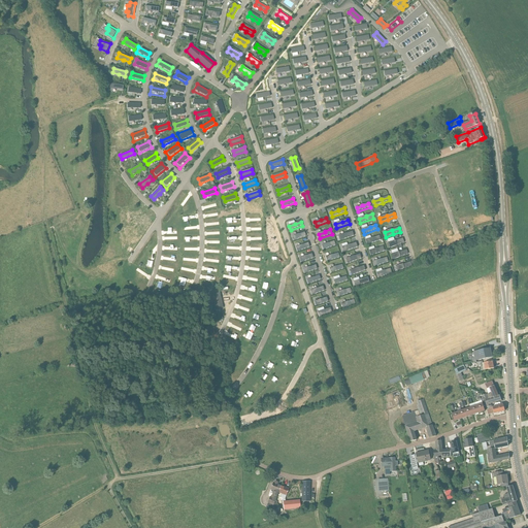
[(293,236),(294,240),(306,236),(304,232),(299,234),(293,236)]
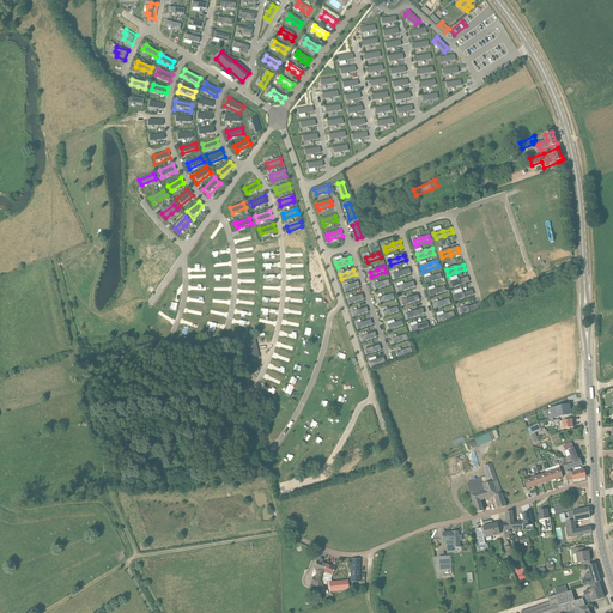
[(402,272),(394,274),(395,279),(411,274),(410,269),(402,272)]
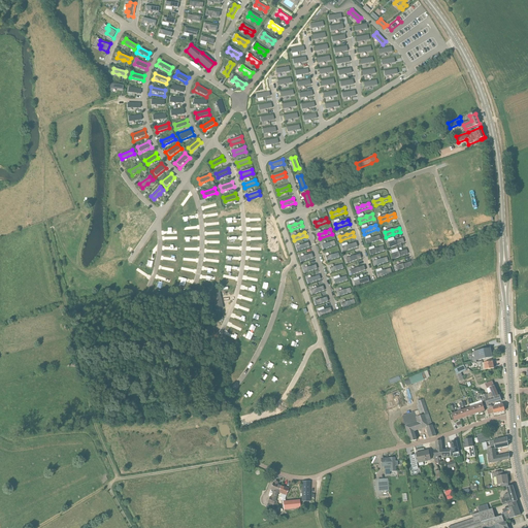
[(381,240),(380,236),(373,238),(366,240),(368,244),(381,240)]
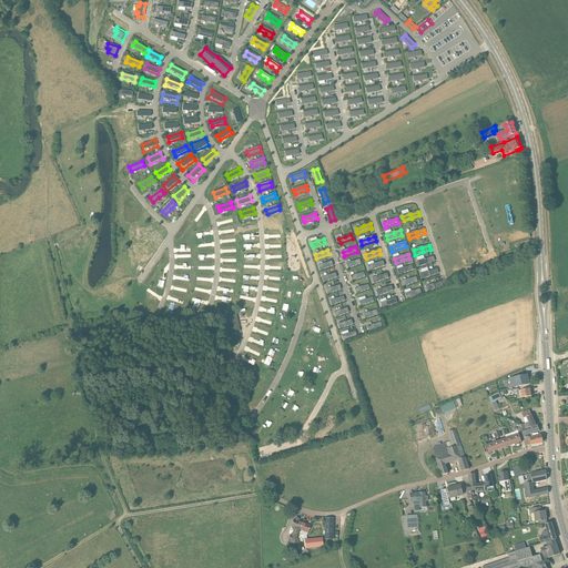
[(435,262),(434,257),(426,260),(425,260),(417,262),(419,267),(427,264),(435,262)]
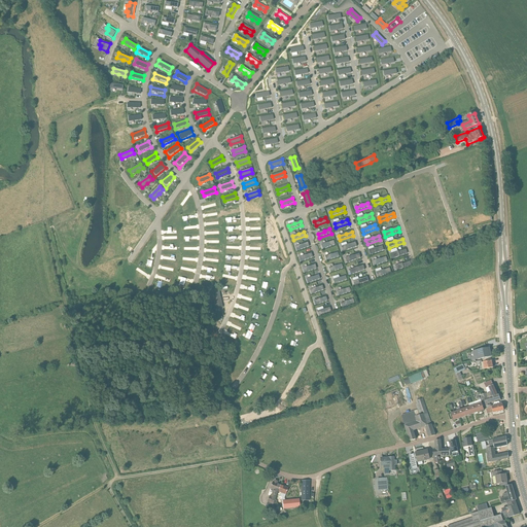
[(334,241),(327,243),(328,243),(322,245),(323,249),(336,245),(334,241)]
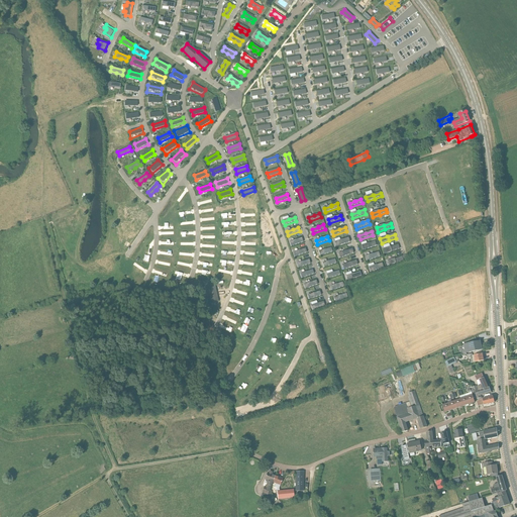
[(292,246),(303,242),(302,238),(296,239),(296,240),(291,242),(292,246)]
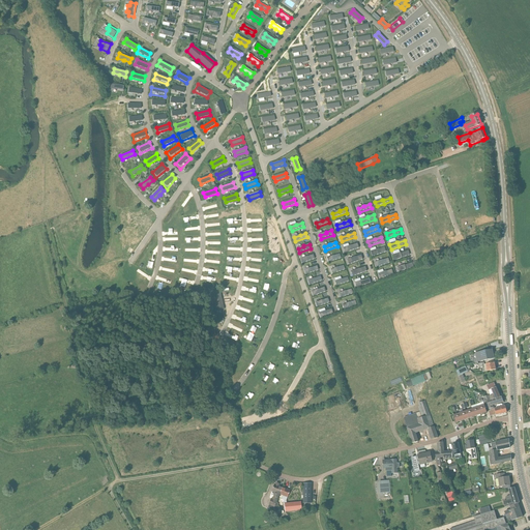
[(352,246),(345,248),(346,253),(359,248),(357,244),(352,246)]
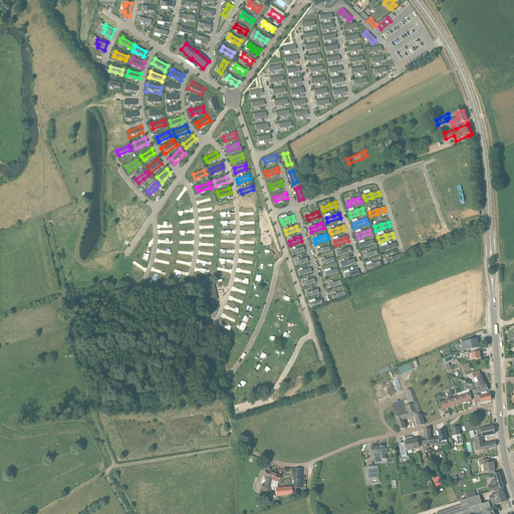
[(361,249),(374,244),(372,240),(367,242),(360,245),(361,249)]
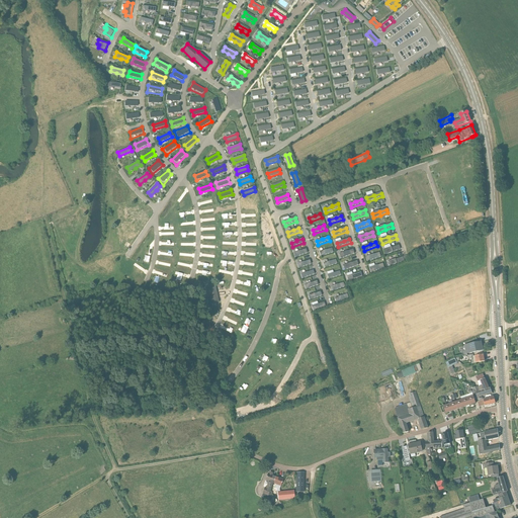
[(384,250),(386,255),(394,252),(401,250),(399,246),(392,248),(384,250)]
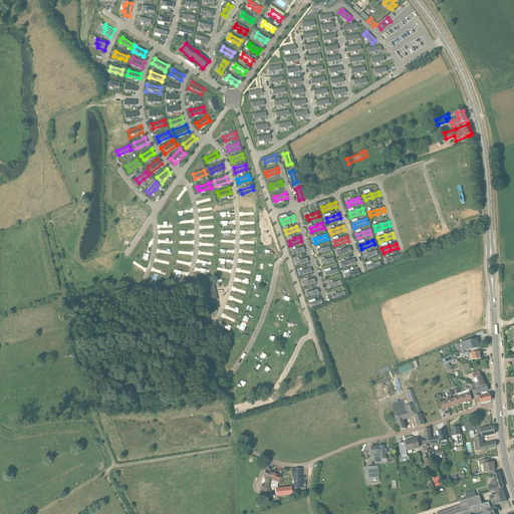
[(323,248),(318,250),(319,254),(330,250),(329,246),(323,248)]
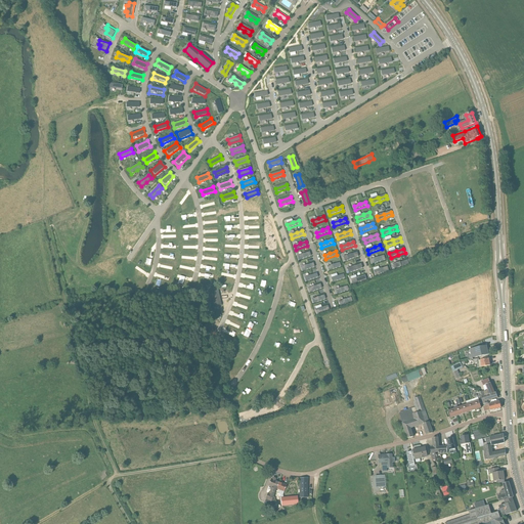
[(304,254),(298,256),(299,260),(311,256),(309,252),(304,254)]
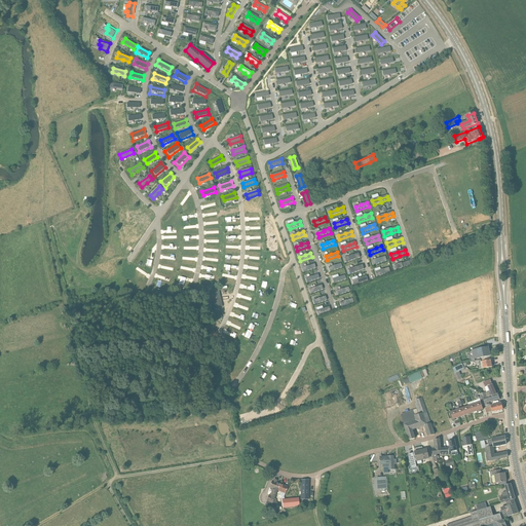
[(345,258),(347,262),(360,258),(359,254),(352,256),(345,258)]
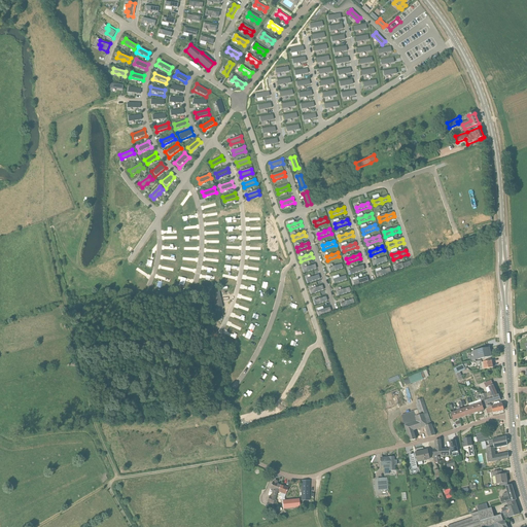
[(380,259),(373,261),(375,266),(387,261),(386,257),(380,259)]
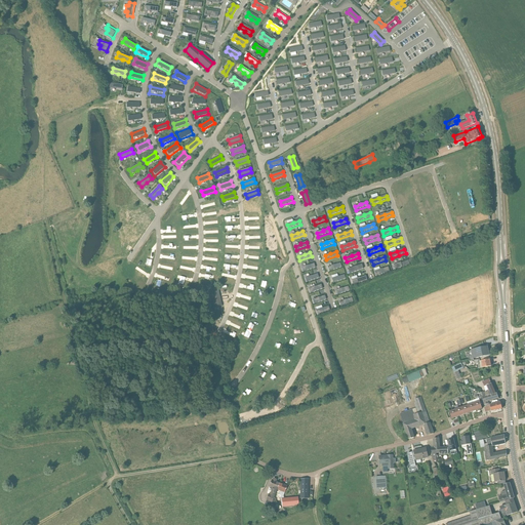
[(401,264),(401,263),(394,266),(395,270),(402,268),(402,267),(410,265),(408,260),(401,264)]
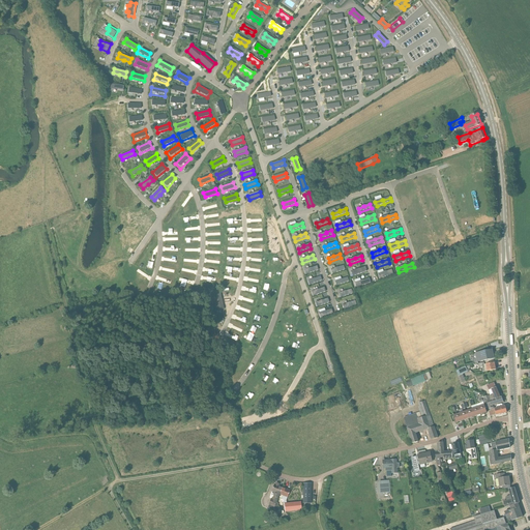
[(337,268),(331,269),(333,274),(345,270),(344,265),(337,267),(337,268)]
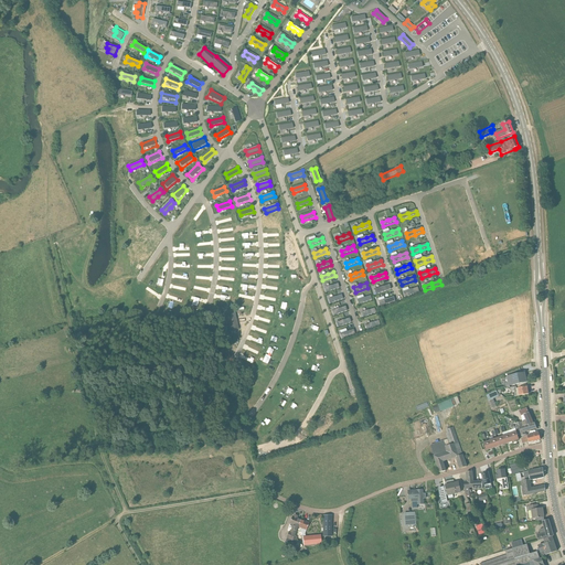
[(331,286),(326,288),(327,292),(340,288),(338,284),(331,286)]
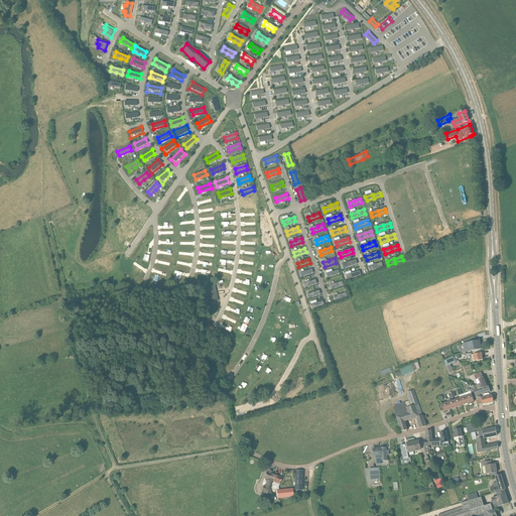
[(350,262),(343,265),(344,269),(357,264),(356,260),(350,262)]
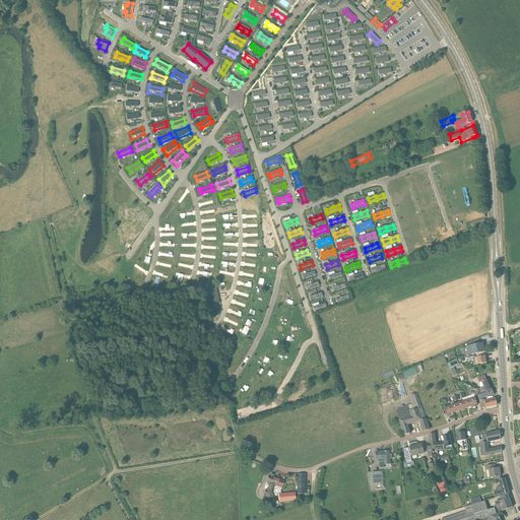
[(379,267),(372,269),(373,273),(386,269),(385,265),(379,266),(379,267)]
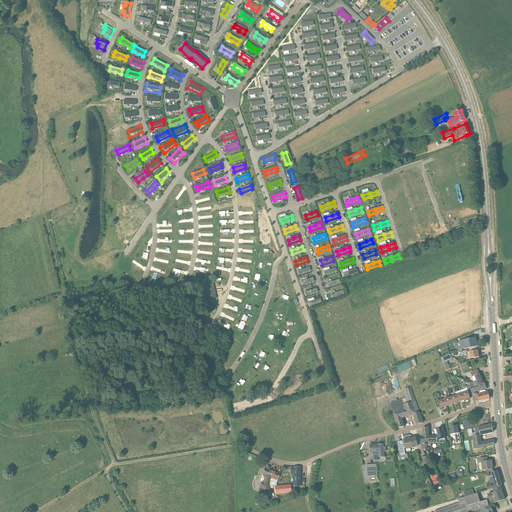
[(300,275),(311,271),(309,267),(304,269),(298,271),(300,275)]
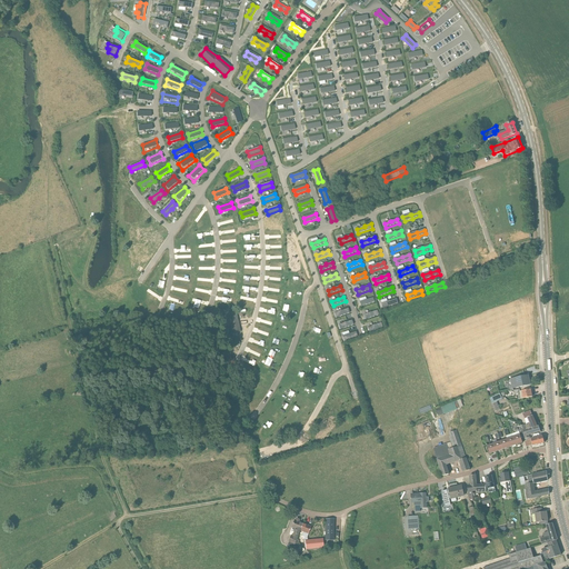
[(360,302),(362,307),(375,302),(373,298),(367,300),(360,302)]
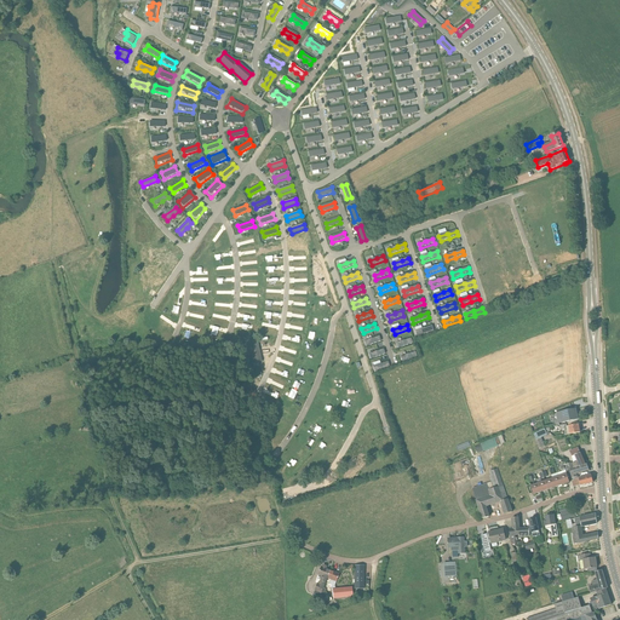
[(434,331),(432,326),(425,328),(417,332),(418,337),(434,331)]
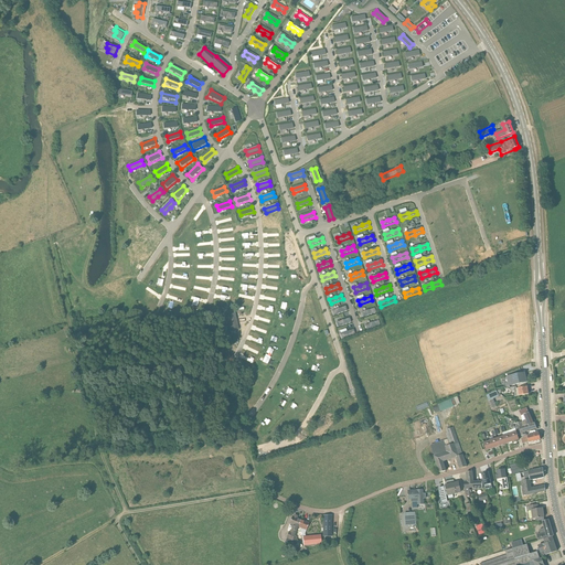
[(339,309),(340,309),(333,311),(334,316),(348,311),(345,307),(339,309)]
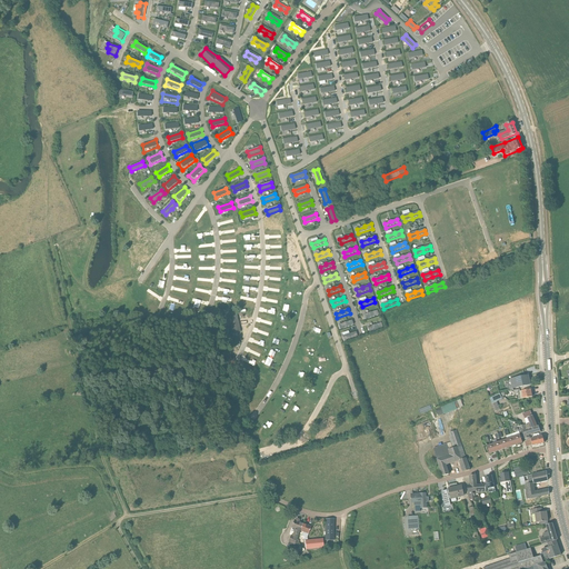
[(366,319),(379,316),(377,310),(371,312),(365,315),(366,319)]
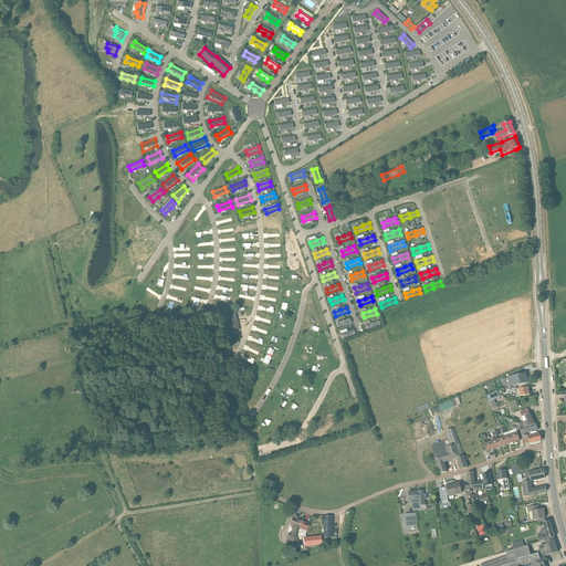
[(315,311),(310,313),(315,326),(321,324),(315,311)]
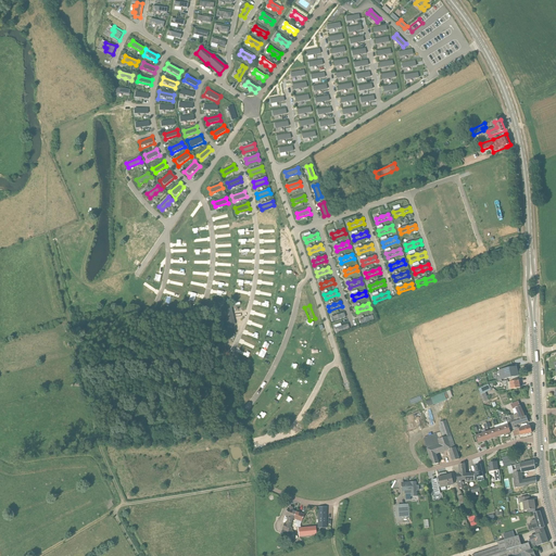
[(235,324),(231,306),(222,307),(226,326),(235,324)]
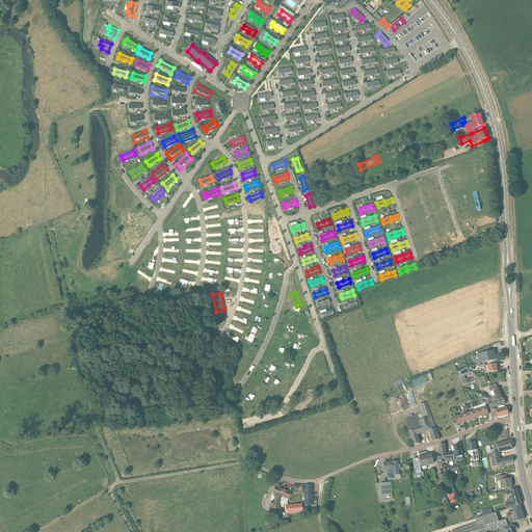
[(329,299),(323,301),(317,303),(319,308),(330,304),(329,299)]
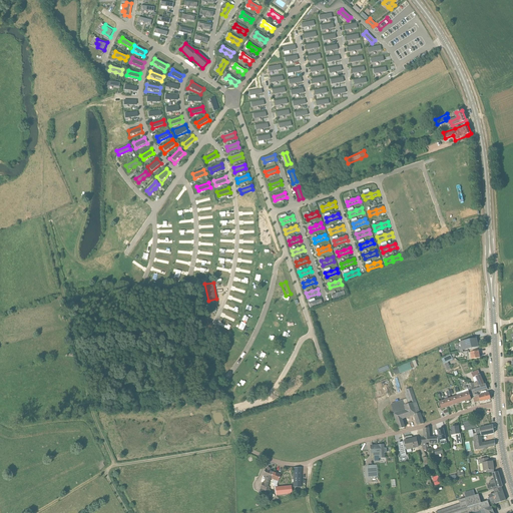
[(333,296),(334,300),(346,296),(344,292),(338,293),(338,294),(333,296)]
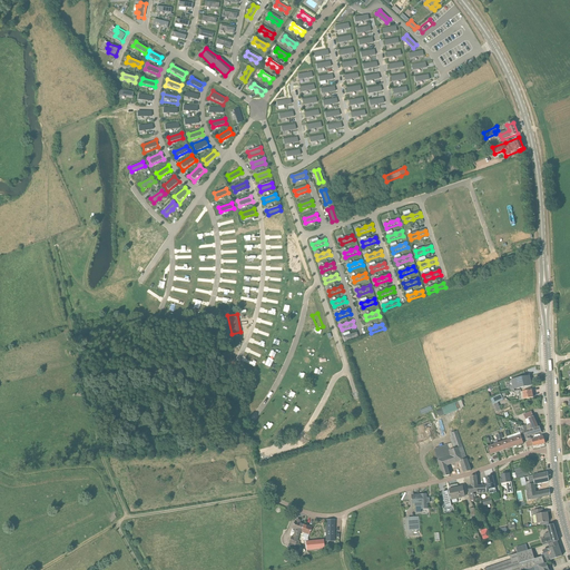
[(359,337),(356,333),(351,335),(344,337),(345,342),(359,337)]
